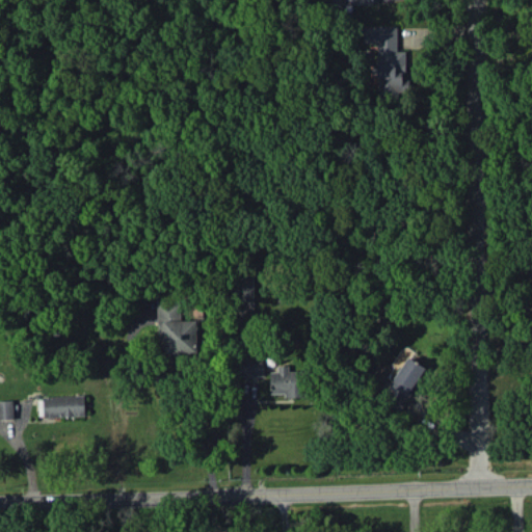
[(363,26),(363,44),(378,44),(378,62),(374,62),(374,74),(379,74),(379,91),(406,91),(405,51),(398,51),(398,25),(363,26)]
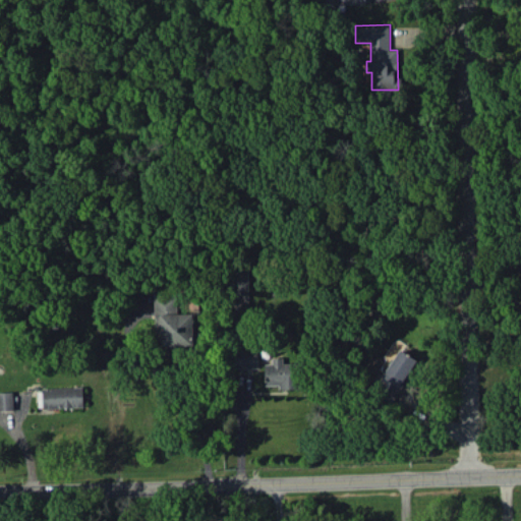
[(248,271),(229,271),(230,306),(248,306),(248,271)]
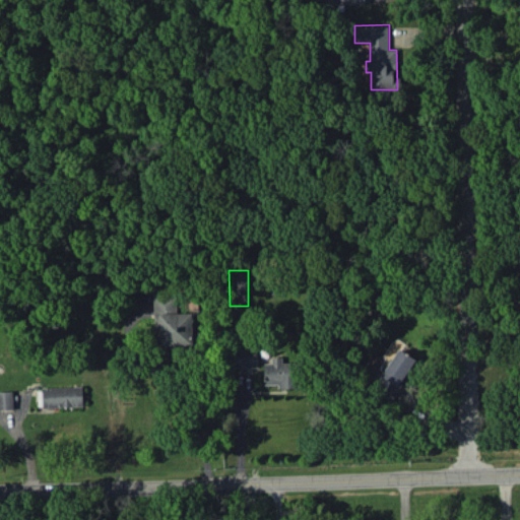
[(154,294),(156,333),(161,333),(161,349),(194,348),(193,313),(178,313),(177,294),(154,294)]
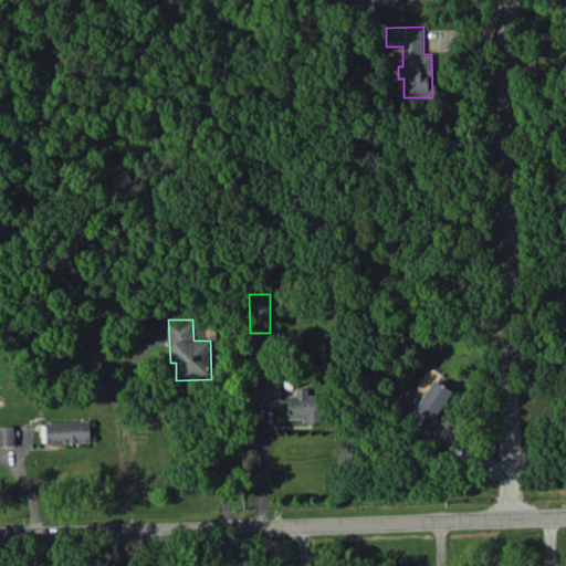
[(255,400),(282,399),(282,379),(255,380),(255,400)]
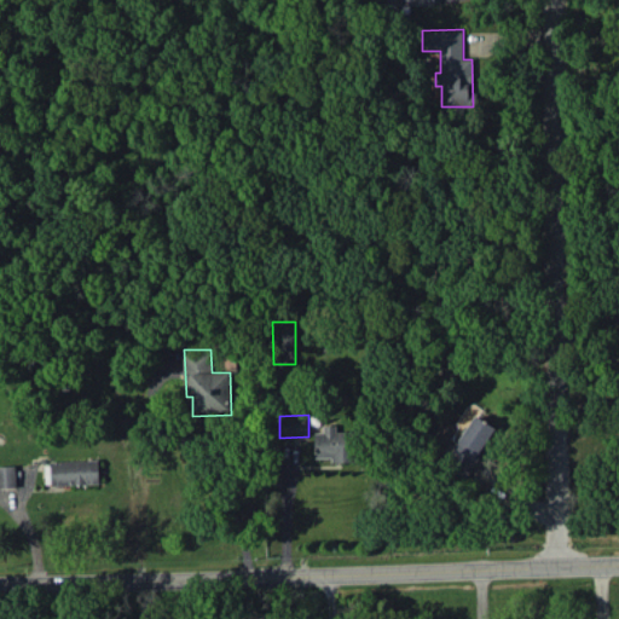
[(449,457),(470,472),(498,429),(476,415),(449,457)]
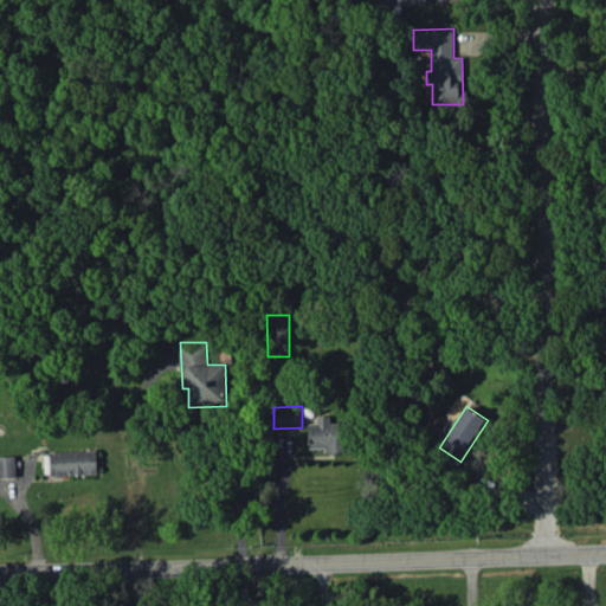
[(348,451),(348,423),(329,423),(329,417),(317,417),(317,424),(309,423),(309,450),(348,451)]
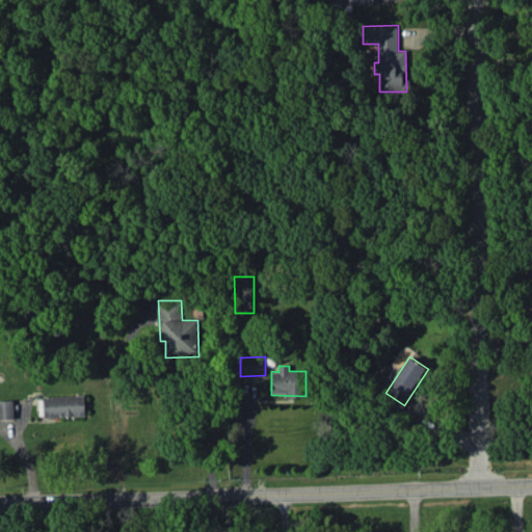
[(85,395),(38,397),(40,417),(86,416),(85,395)]
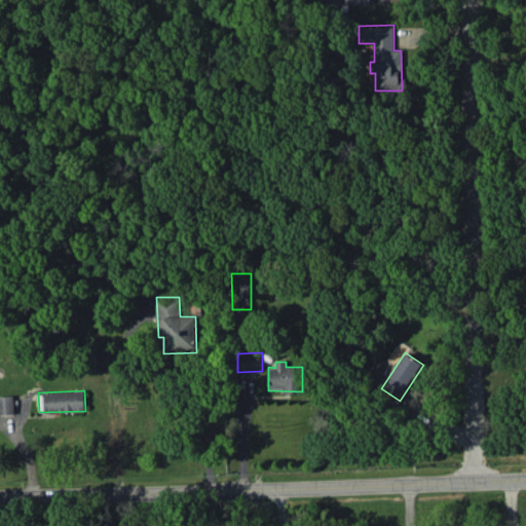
[(0,414),(14,414),(14,396),(0,396),(0,414)]
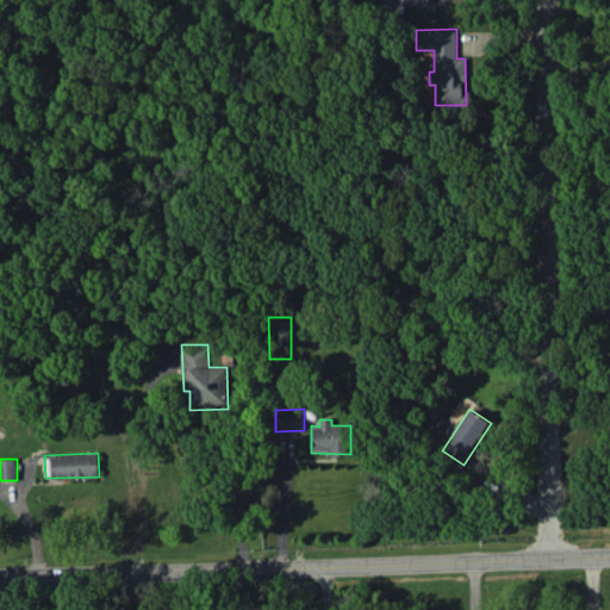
All buildings are outlined.
